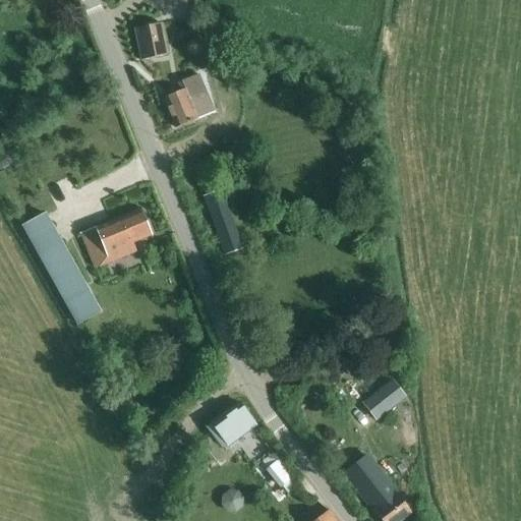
[(135,29),(141,61),(167,56),(160,23),(135,29)]
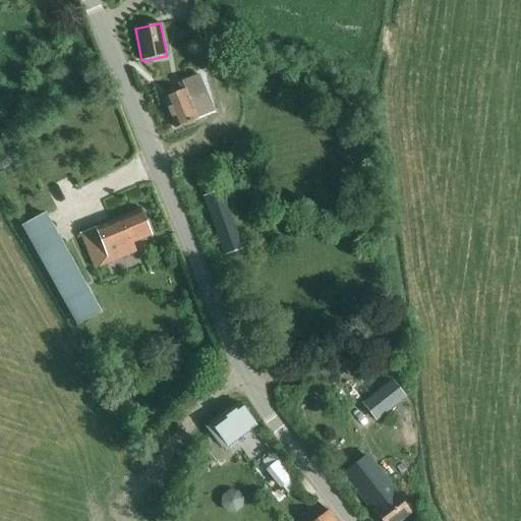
[(177,83),(180,92),(164,98),(177,128),(207,116),(199,98),(207,94),(199,74),(189,78),(177,83)]
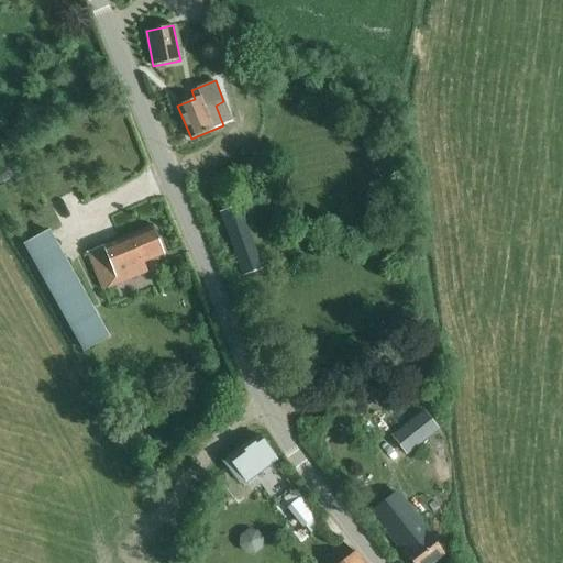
[(18,158),(0,167),(0,183),(24,172),(18,158)]
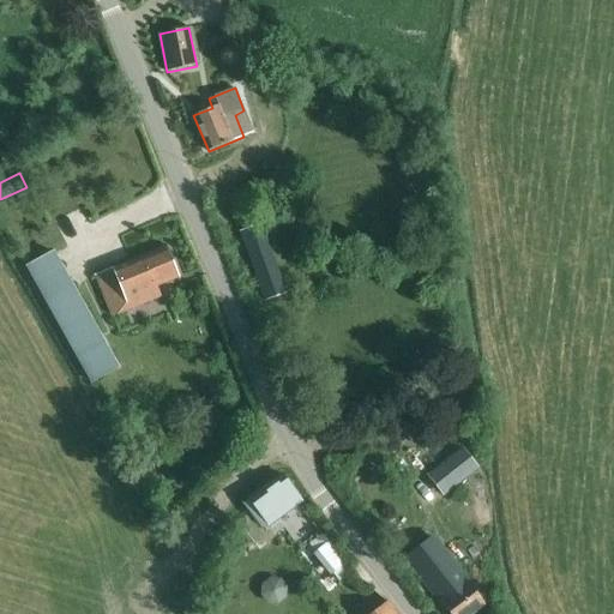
[(241,235),(262,292),(278,286),(258,229),(241,235)]
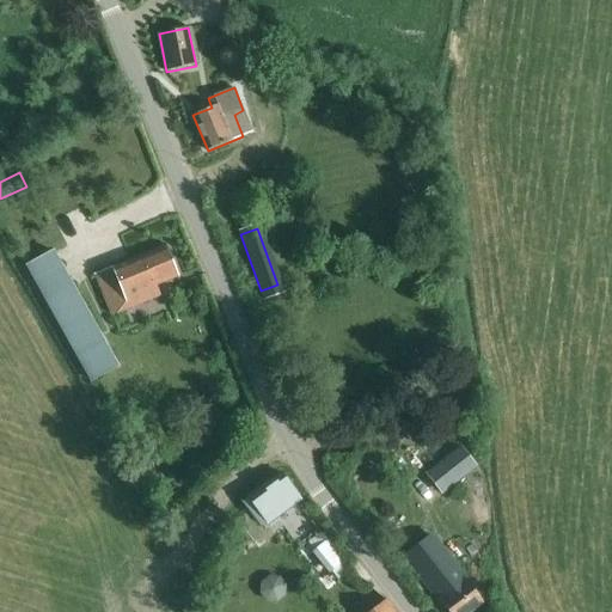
[(166,246),(92,276),(109,317),(139,305),(160,295),(155,286),(178,276),(166,246)]
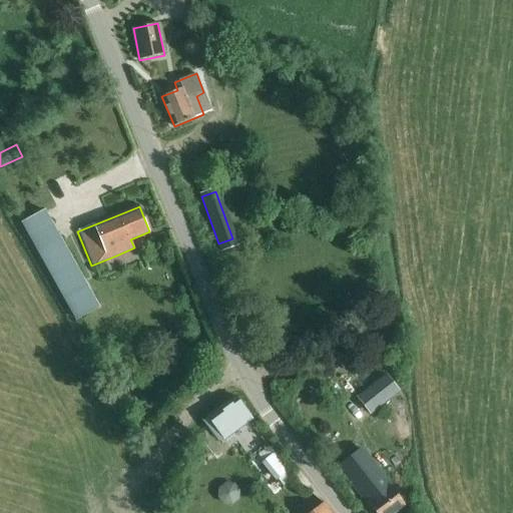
[(22,222),(66,303),(76,320),(99,308),(90,290),(45,209),(22,222)]
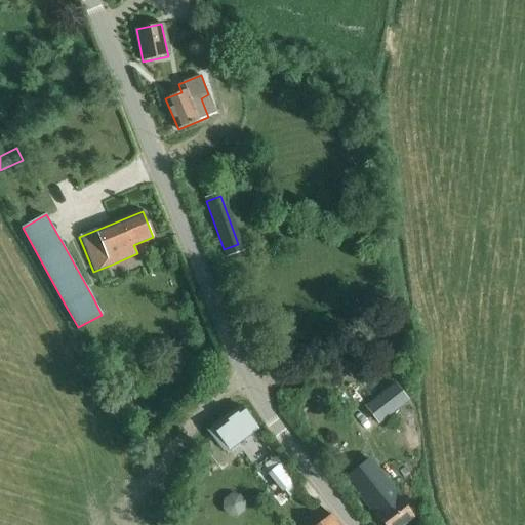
[(209,347),(199,352),(203,362),(214,357),(209,347)]
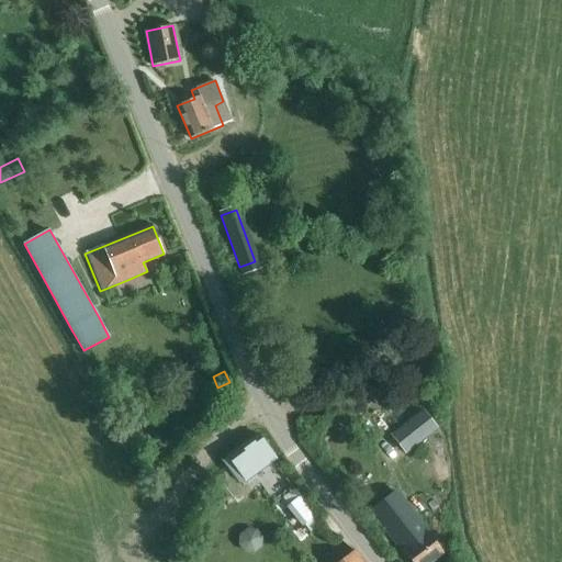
[(403,454),(433,435),(419,416),(390,436),(403,454)]
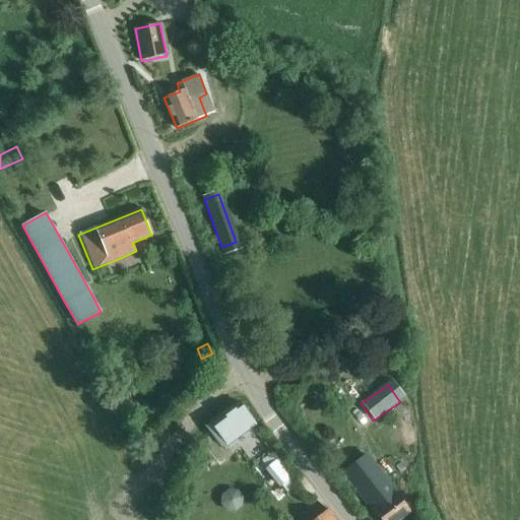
[(216,418),(212,421),(228,443),(232,440),(254,423),(239,402),(216,418)]
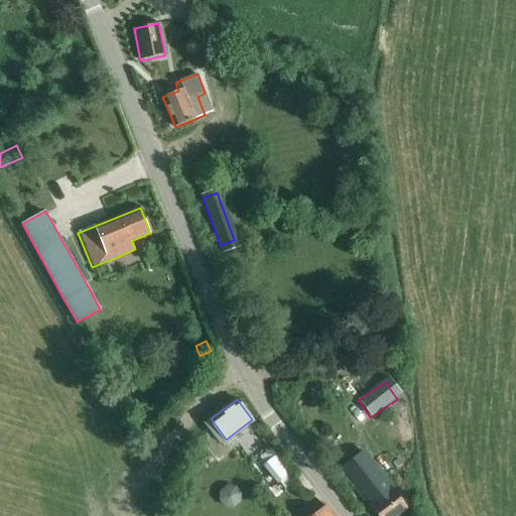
[(265,452),(259,457),(265,464),(263,466),(278,484),(280,483),(285,489),(293,483),(288,476),(292,473),(276,455),(271,447),(265,452)]
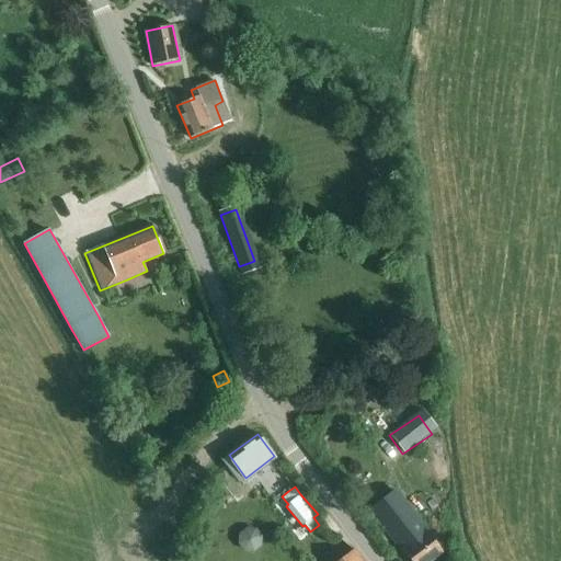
[(371,508),(369,510),(390,535),(402,550),(410,560),(431,560),(436,558),(443,552),(423,527),(425,525),(410,507),(396,489),(371,508)]
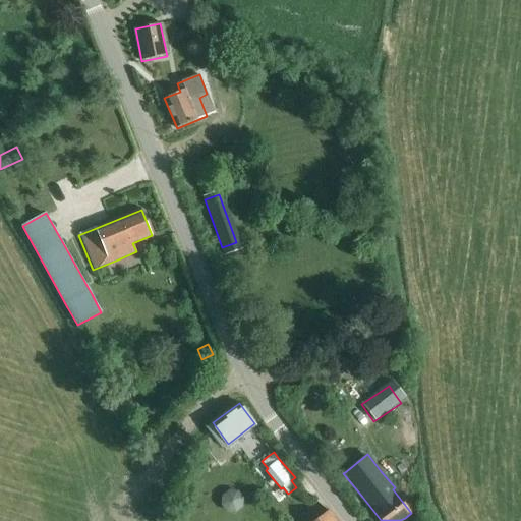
[(222,496),(221,505),(227,512),(236,513),(242,507),(243,498),(238,490),(229,490),(222,496)]
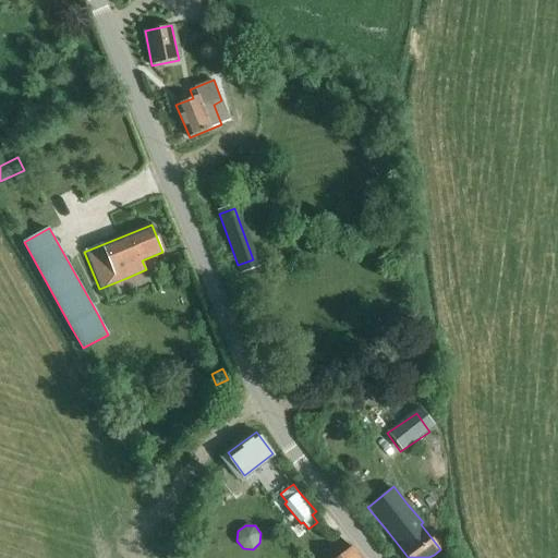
[(358,557),(351,548),(338,557),(358,557)]
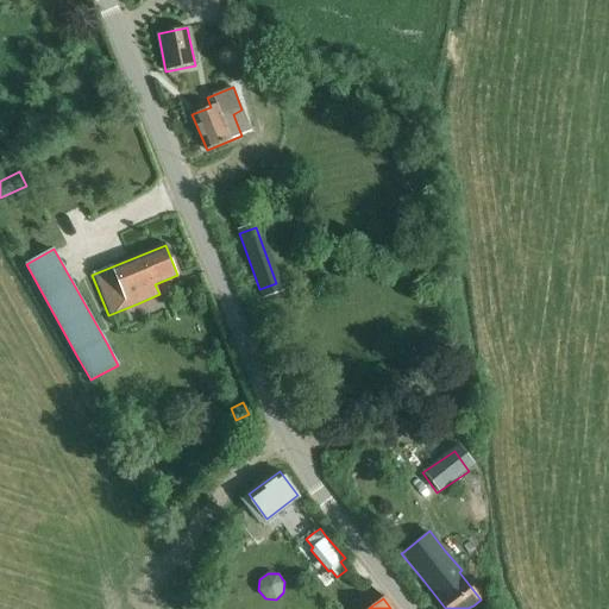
All buildings are outlined.
